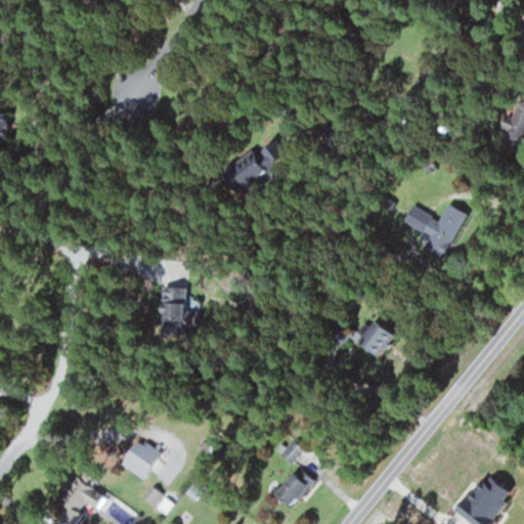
[(503,117),(503,144),(523,144),(523,103),(515,103),(515,117),(503,117)]
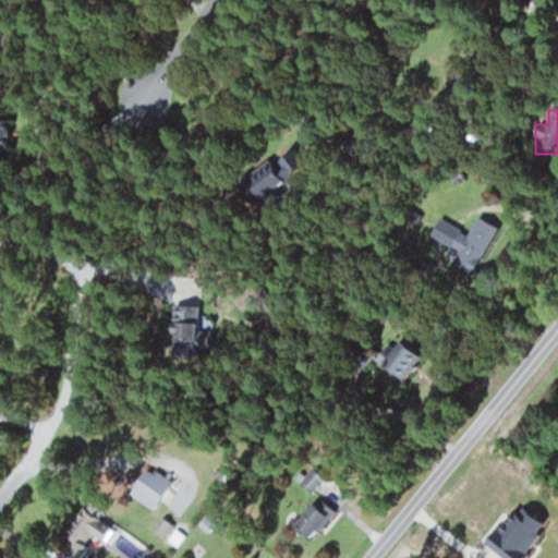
[(280,184),(265,160),(230,182),(245,206),(280,184)]
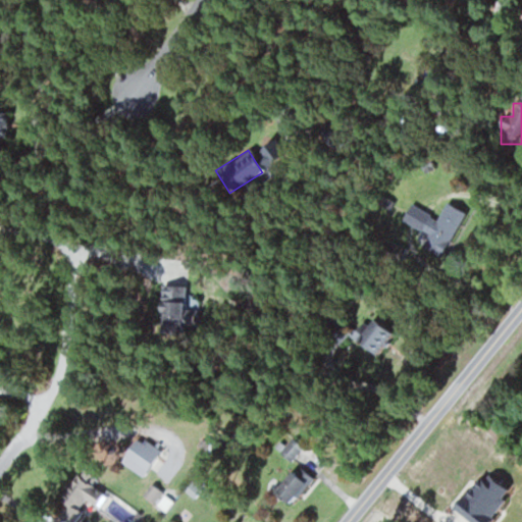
[(428,233),(420,247),(438,257),(464,213),(445,201),(433,220),(426,216),(419,228),(428,233)]
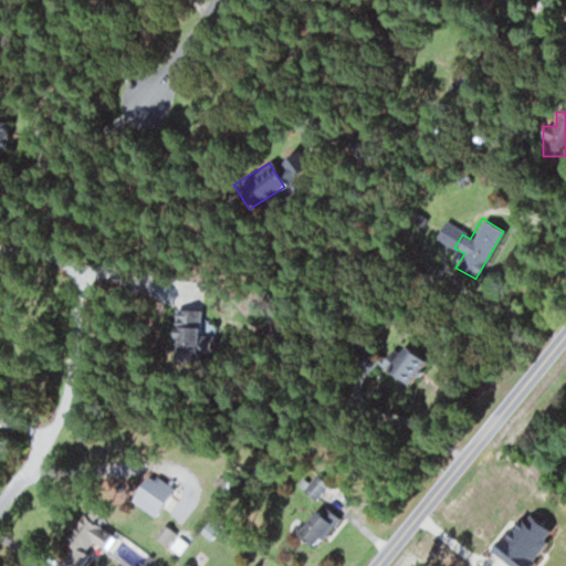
[(194,326),(169,326),(169,359),(194,359),(194,326)]
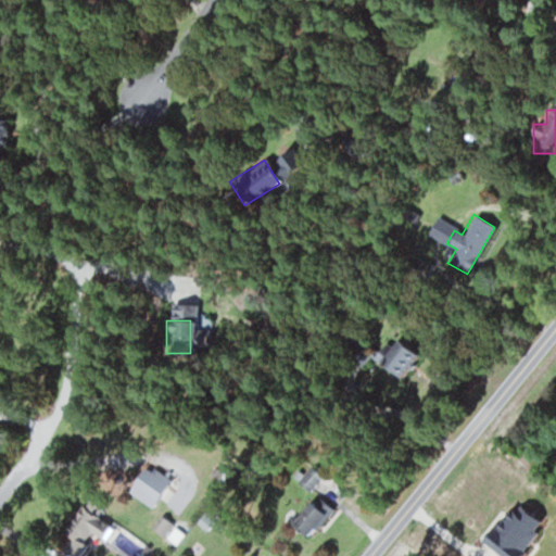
[(395,377),(413,353),(390,336),(377,355),(359,342),(350,355),(362,365),(368,356),(395,377)]
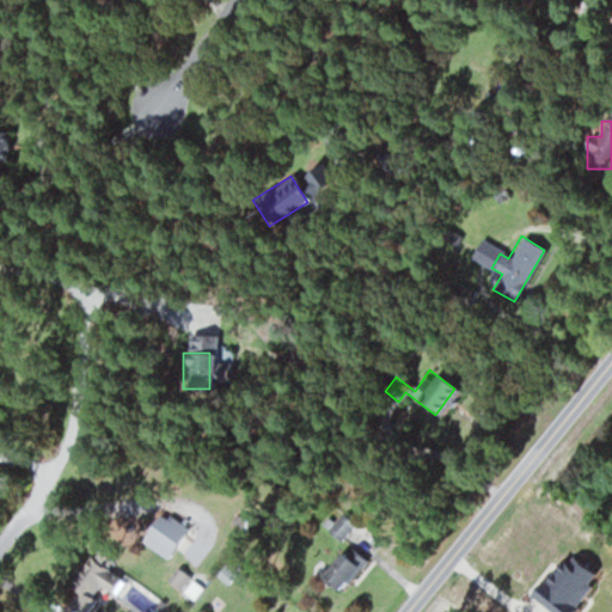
[(147,539),(177,561),(196,533),(166,512),(147,539)]
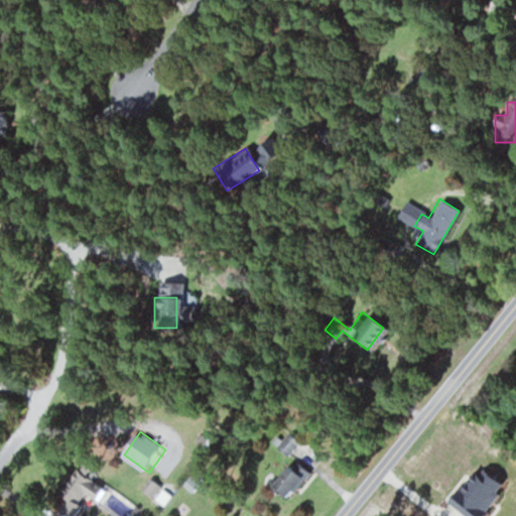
[(308,474),(292,459),(267,485),(282,500),(308,474)]
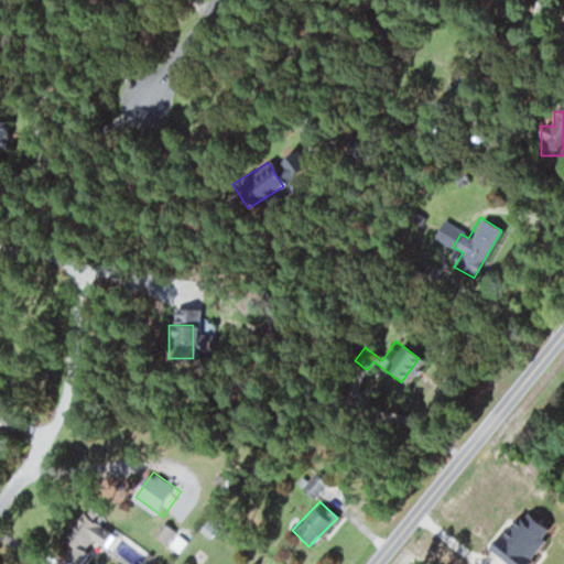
[(107,519),(111,514),(104,506),(74,533),(91,551),(104,539),(110,546),(122,535),(107,519)]
